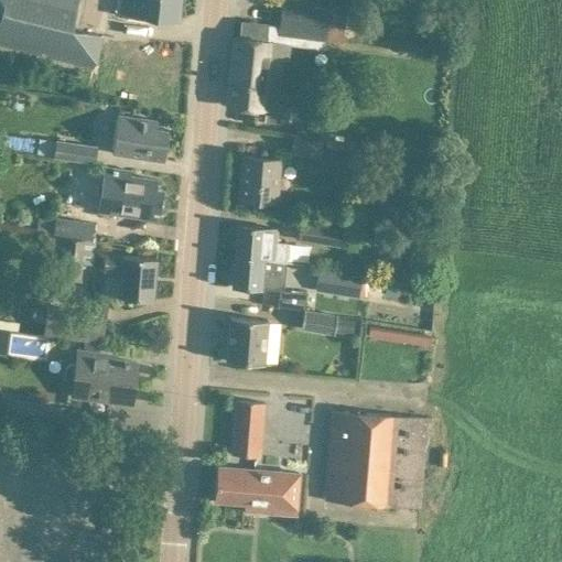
[(0,0),(0,46),(96,71),(104,38),(74,30),(80,0),(0,0)]
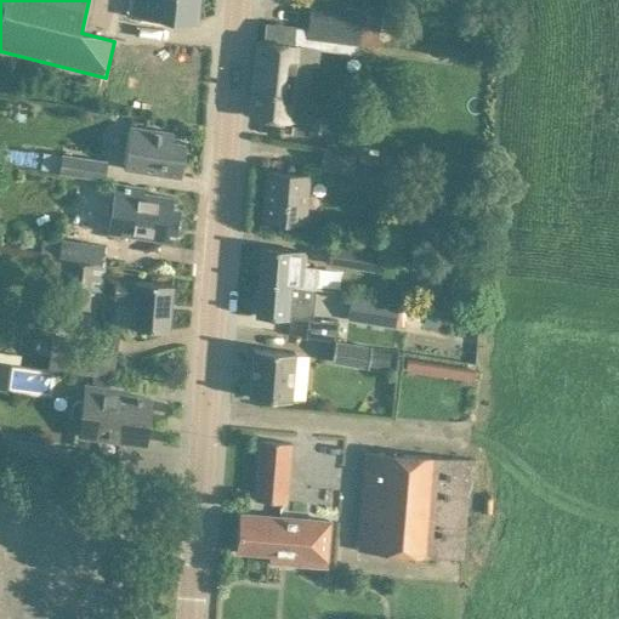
[(198,26),(200,0),(131,0),(130,18),(198,26)]
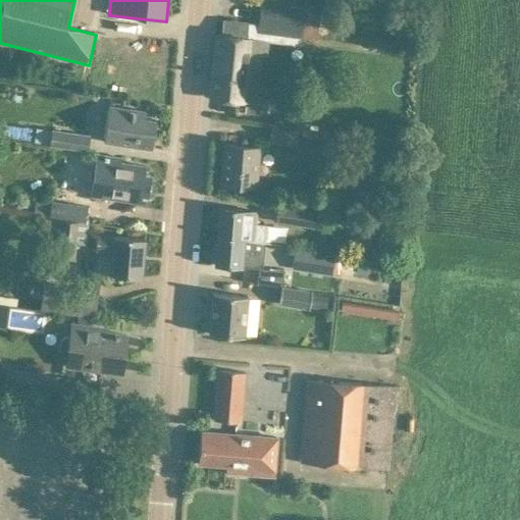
[(323,8),(306,6),(306,3),(283,0),(263,0),(259,34),(302,40),(302,38),(318,41),(323,8)]
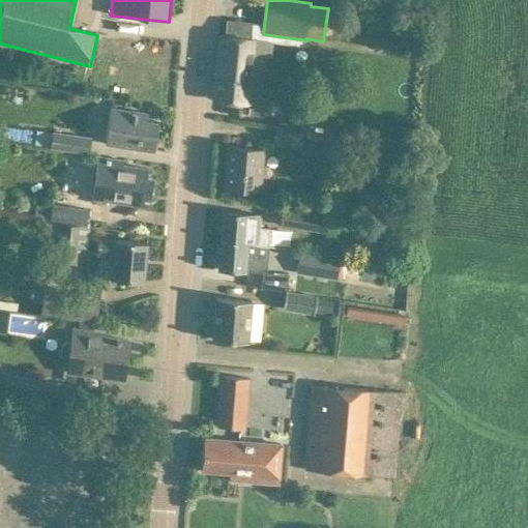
[(261,84),(251,84),(255,40),(251,39),(253,25),(229,23),(228,37),(224,36),(216,101),(248,105),(248,104),(259,106),(261,84)]
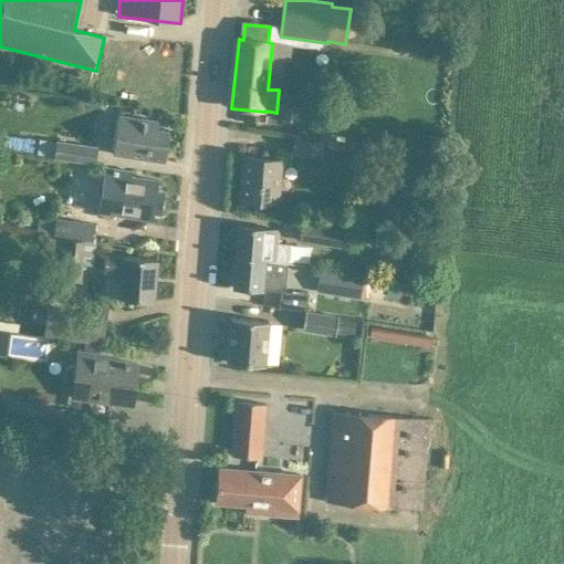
[(159,123),(137,119),(119,117),(114,155),(166,164),(170,133),(158,131),(159,123)]
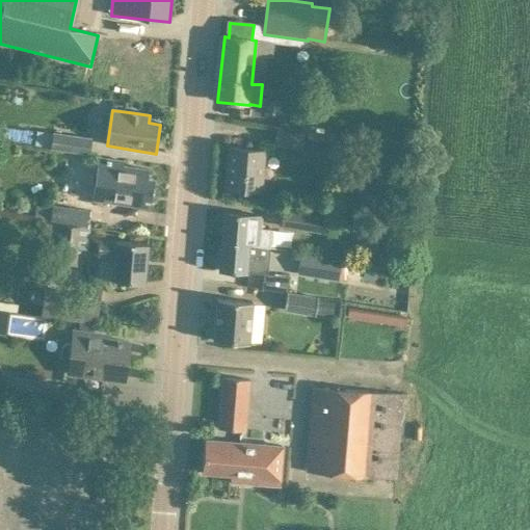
[(289,126),(290,112),(267,110),(266,123),(289,126)]
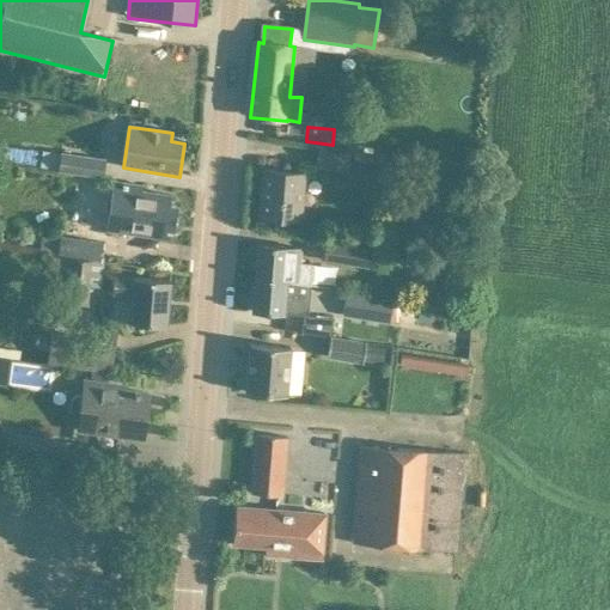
[(352,152),(352,151),(321,147),(318,168),(348,172),(349,169),(372,172),(374,154),(352,152)]
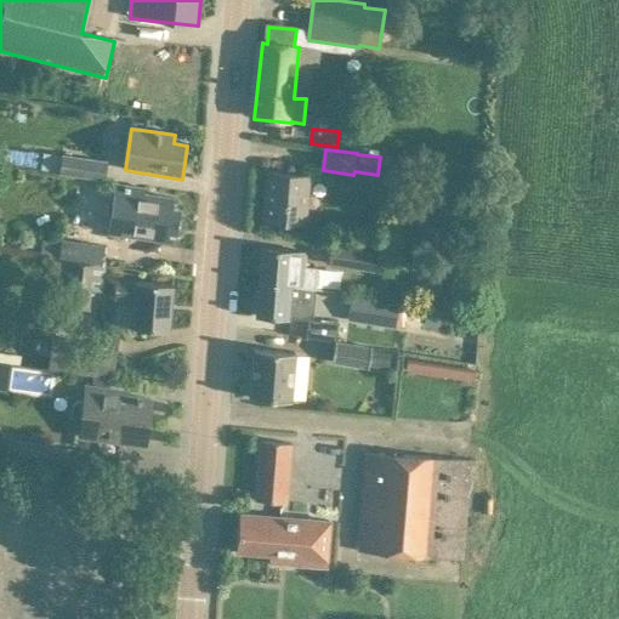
[(109,164),(44,154),(41,171),(60,172),(58,175),(107,181),(109,164)]
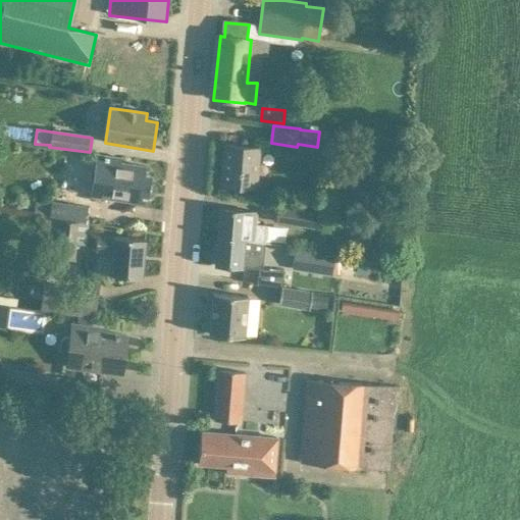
[(261,149),(247,148),(226,146),(223,187),(258,190),(261,149)]
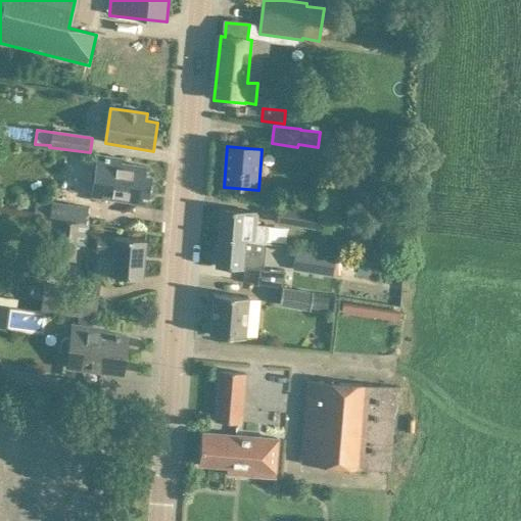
[(123,160),(102,157),(98,156),(92,197),(142,204),(143,197),(150,198),(153,177),(146,176),(147,169),(122,164),(123,160)]
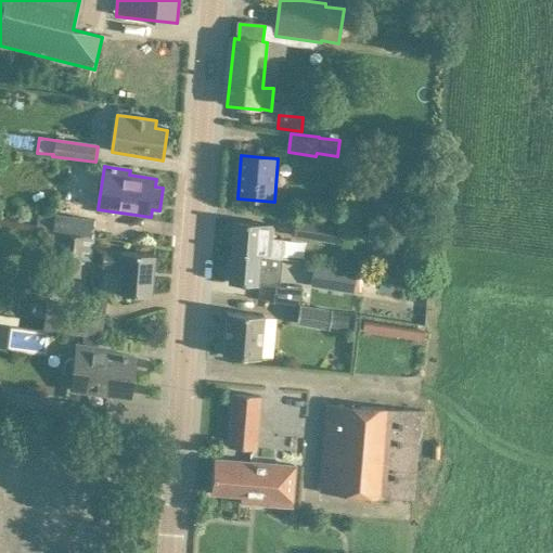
[(94,222),(54,217),(39,215),(36,230),(53,232),(92,238),(94,222)]
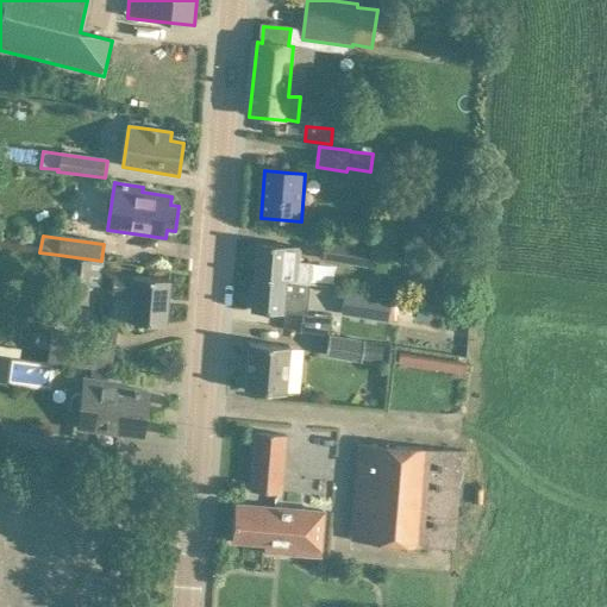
[(371,268),(375,249),(327,243),(325,260),(371,268)]
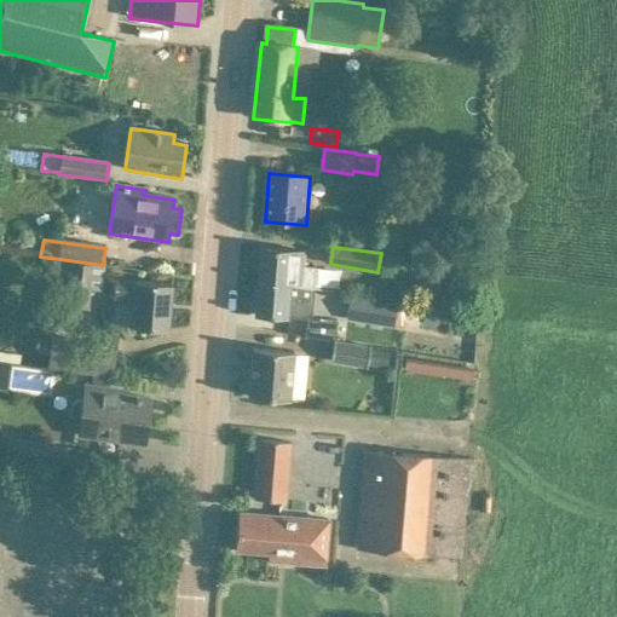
[(295,252),(288,251),(264,248),(260,283),(287,286),(316,292),(318,270),(307,269),(309,257),(301,255),(301,253),(295,253),(295,252)]
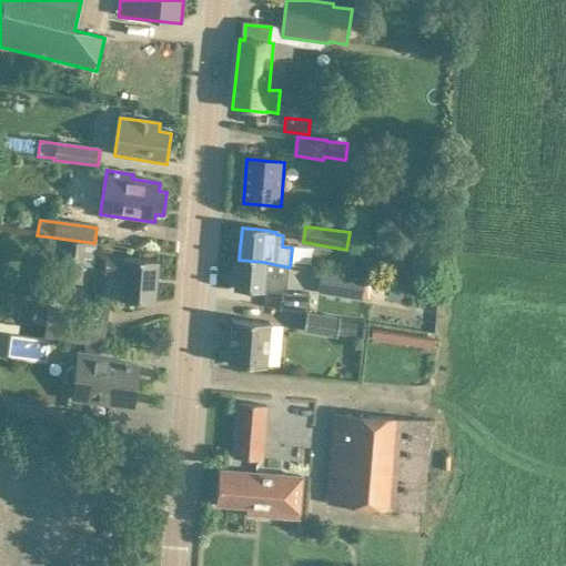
[(94,269),(97,245),(69,242),(69,241),(56,240),(53,264),(94,269)]
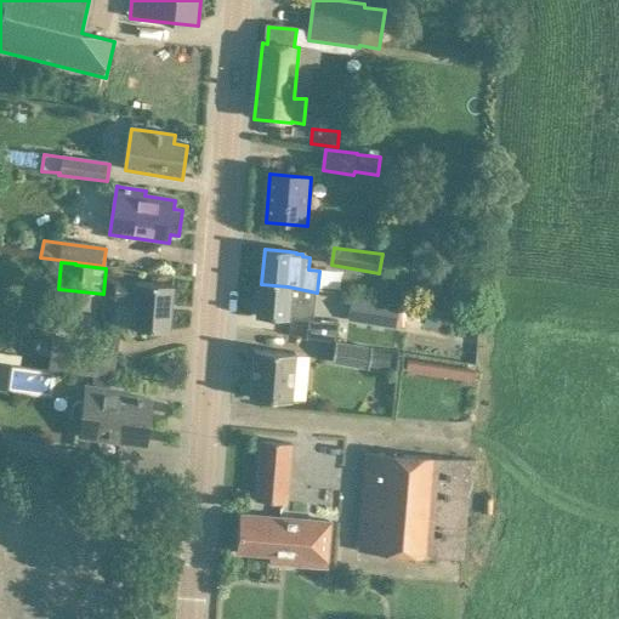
[(174,287),(149,284),(117,282),(115,300),(136,302),(134,329),(170,333),(174,287)]
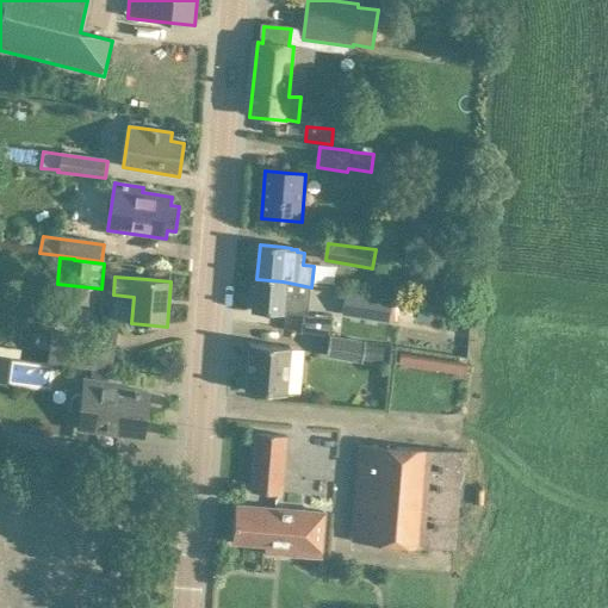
[(283,281),(256,279),(253,312),(284,316),(285,314),(308,316),(311,287),(283,281)]
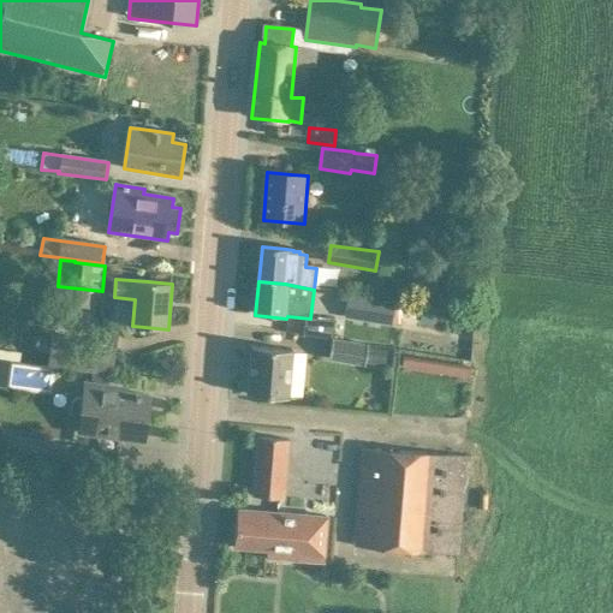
[(392,326),(396,304),(397,301),(350,295),(346,319),(392,326)]
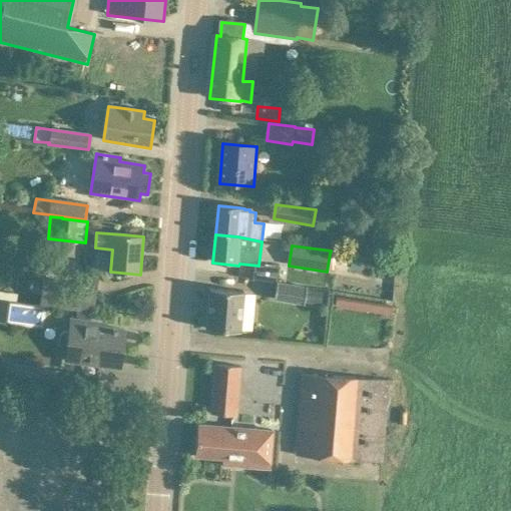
[(66,282),(45,279),(41,307),(78,312),(91,314),(94,314),(98,291),(65,286),(66,282)]
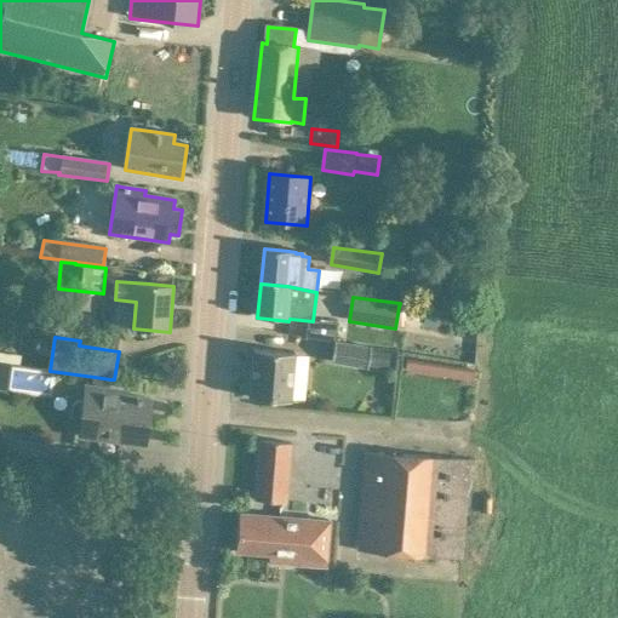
[(333,362),(370,368),(370,367),(372,350),(372,349),(336,343),(333,362)]
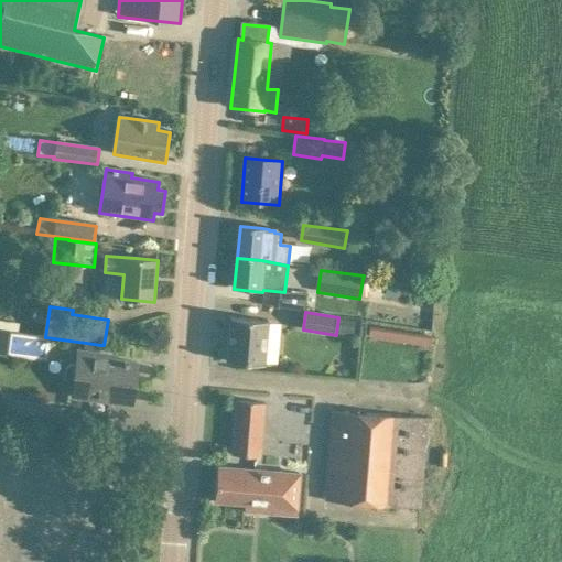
[(269,322),(254,321),(231,319),(228,363),(266,366),(269,322)]
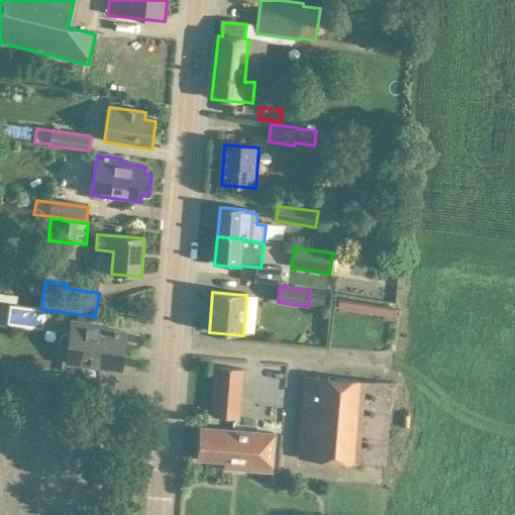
[(310,292),(308,306),(324,308),(326,295),(310,292)]
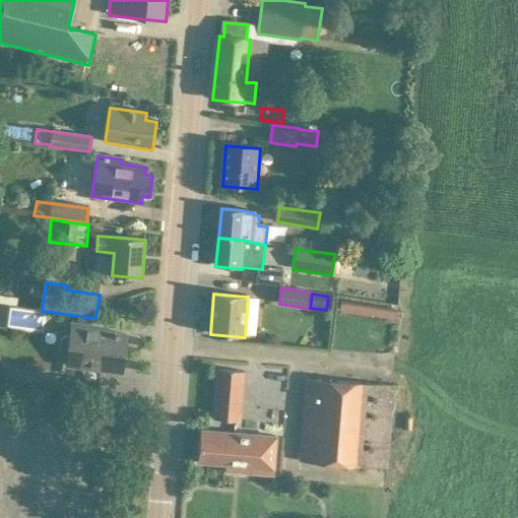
[(399,311),(342,302),(341,312),(398,320),(399,311)]
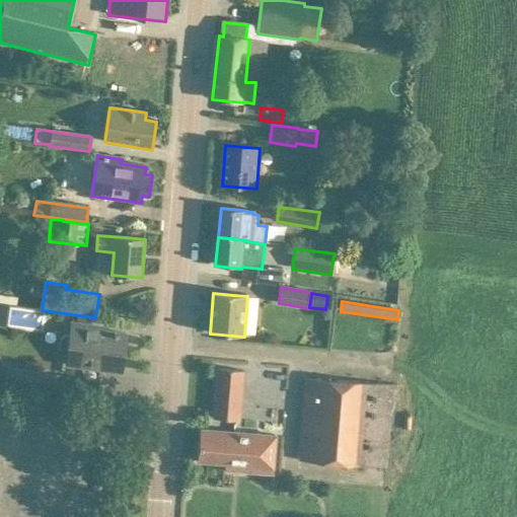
[(0,326),(7,327),(10,306),(0,304),(0,326)]
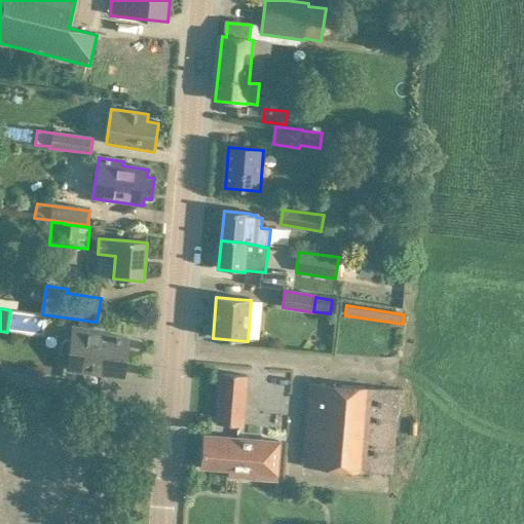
[(94,322),(80,320),(79,331),(74,330),(72,341),(67,340),(63,342),(62,351),(65,357),(70,358),(69,363),(89,366),(88,373),(124,378),(129,340),(101,336),(101,333),(92,332),(94,322)]
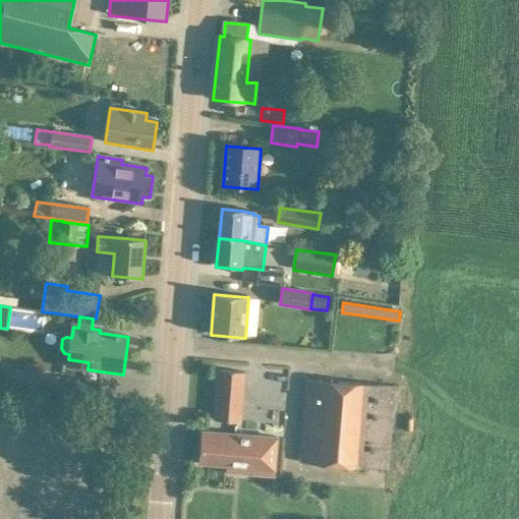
[(58,379),(9,371),(7,386),(56,393),(58,379)]
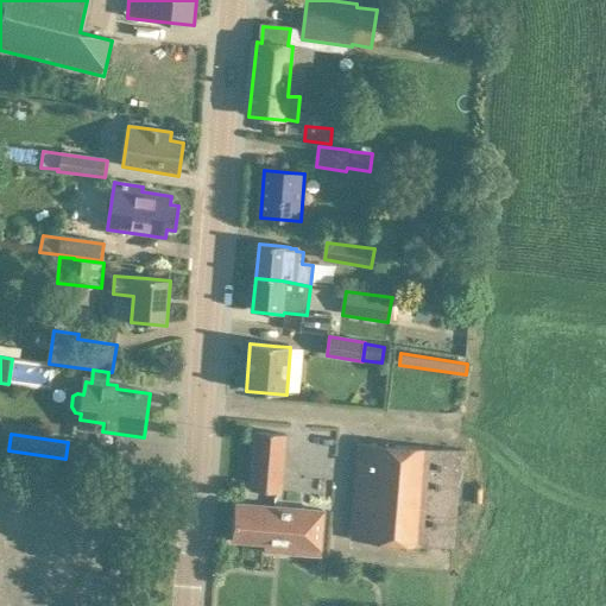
[(286,436),(257,434),(251,492),(282,494),(286,436)]
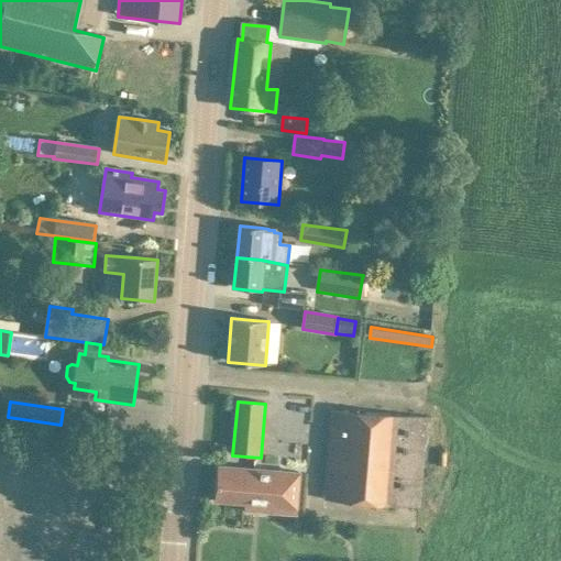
[(326,501),(348,503),(420,508),(426,437),(432,438),(433,419),(332,411),(326,501)]
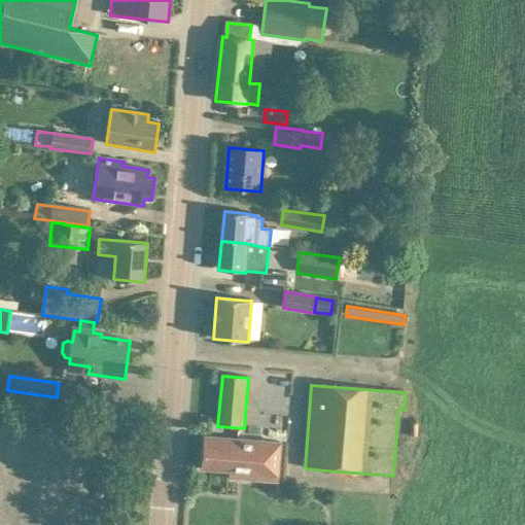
[(231,469),(254,471),(253,481),(278,483),(281,444),(205,438),(202,469),(231,473),(231,469)]
